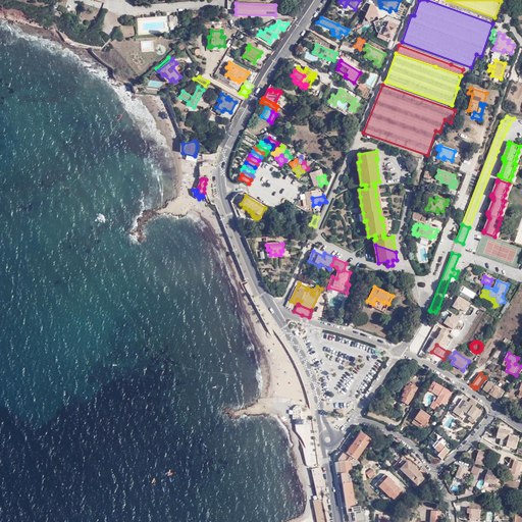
[(487,378),(485,377),(477,387),(479,389),(487,378)]
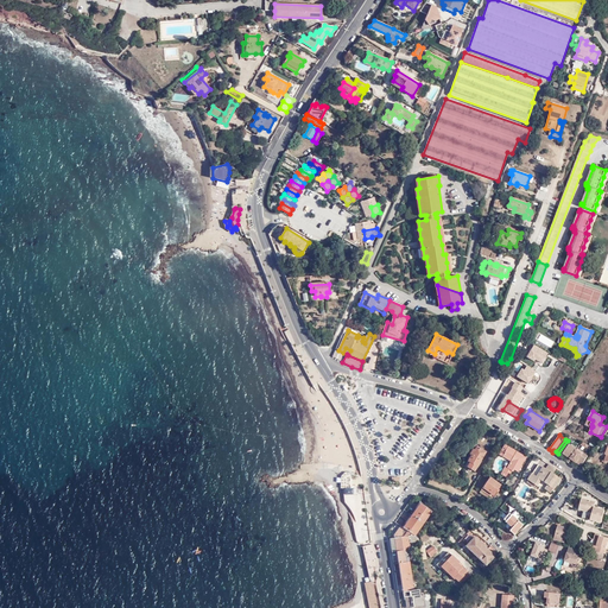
[(565,451),(564,453),(577,463),(578,461),(581,462),(580,464),(582,466),(588,456),(582,451),(581,454),(576,451),(577,450),(576,449),(568,443),(563,449),(565,451)]
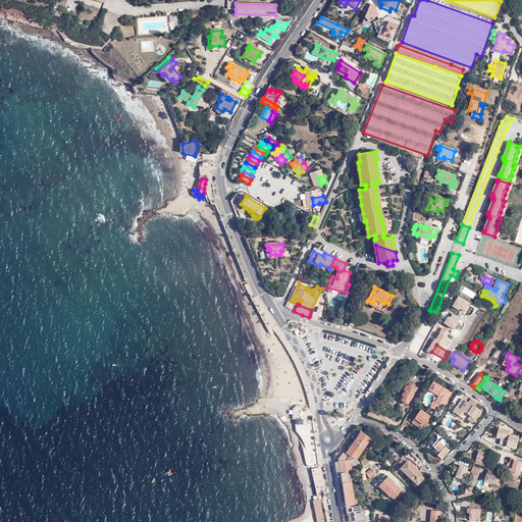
[(449,390),(435,382),(431,392),(438,396),(435,401),(434,400),(431,404),(438,408),(441,403),(445,405),(450,396),(449,390)]
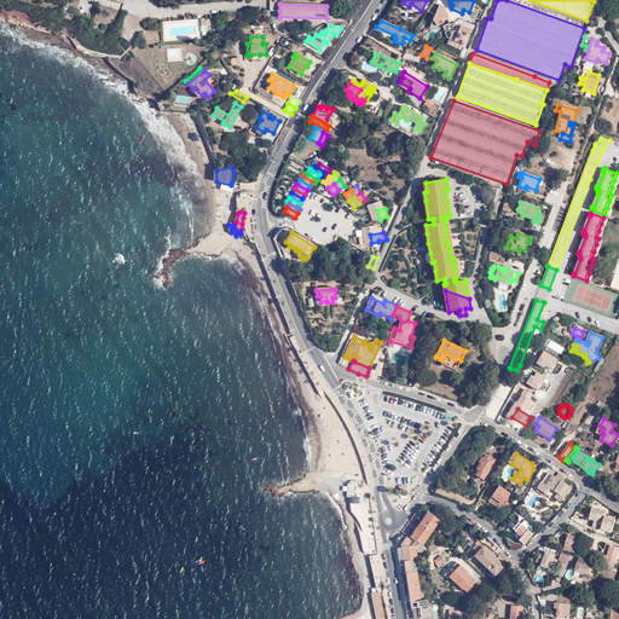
[(495,461),(491,458),(489,457),(485,455),(484,458),(481,457),(478,463),(480,463),(481,466),(479,472),(475,475),(482,480),(495,461)]
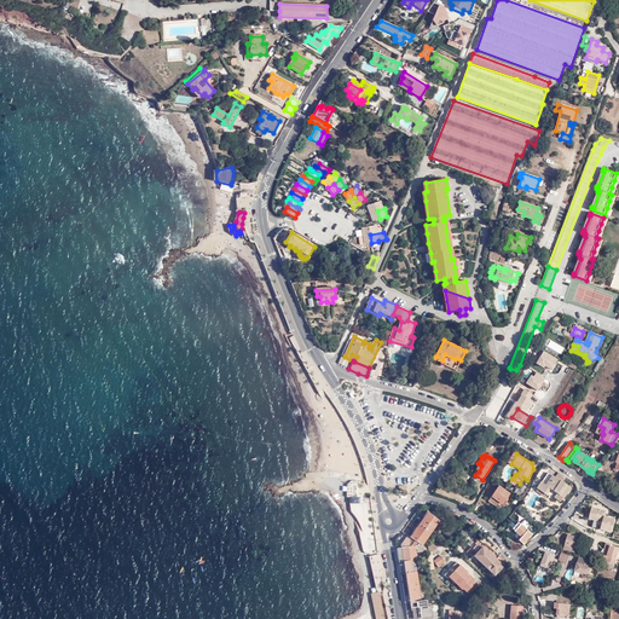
[(556,493),(563,498),(571,487),(555,476),(554,476),(548,473),(542,482),(541,482),(537,489),(545,493),(547,495),(547,493),(554,498),(554,497),(556,493)]
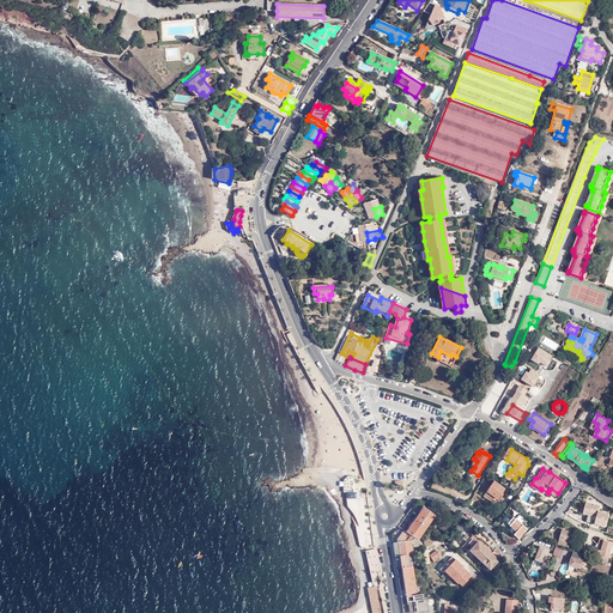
[(354,477),(349,477),(344,481),(345,492),(353,492),(353,483),(357,483),(357,478),(354,477)]
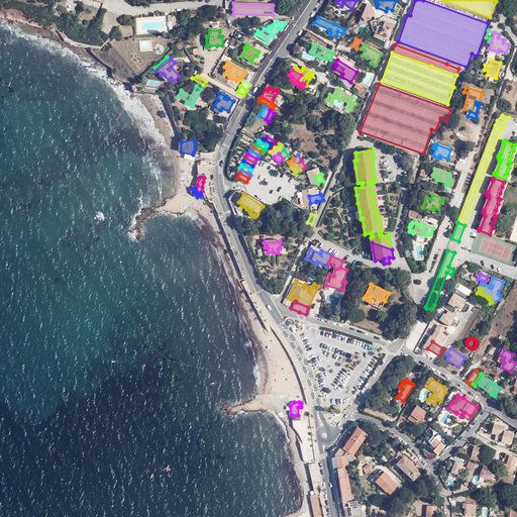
[(411,415),(420,421),(426,413),(417,406),(411,415)]
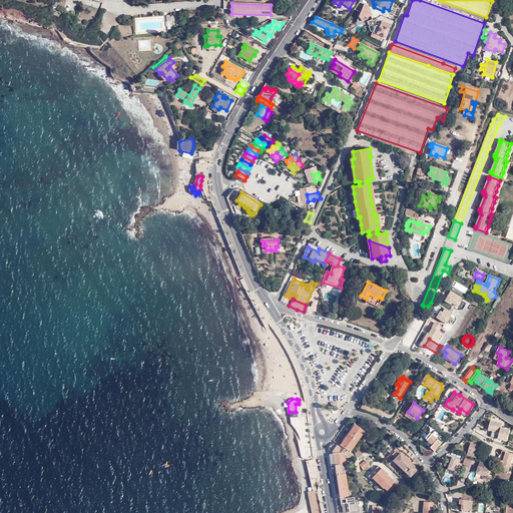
[(415,420),(417,418),(408,412),(407,414),(415,420)]
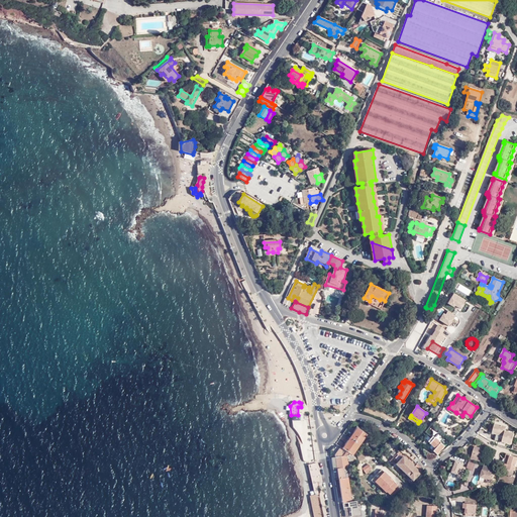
[(502,441),(512,444),(514,434),(505,431),(506,427),(495,424),(493,433),(504,436),(502,441)]
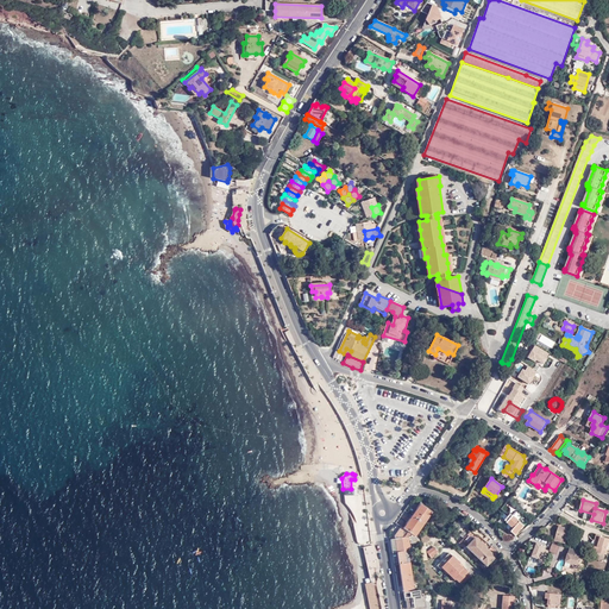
[(421,504),(413,516),(424,523),(432,512),(421,504)]
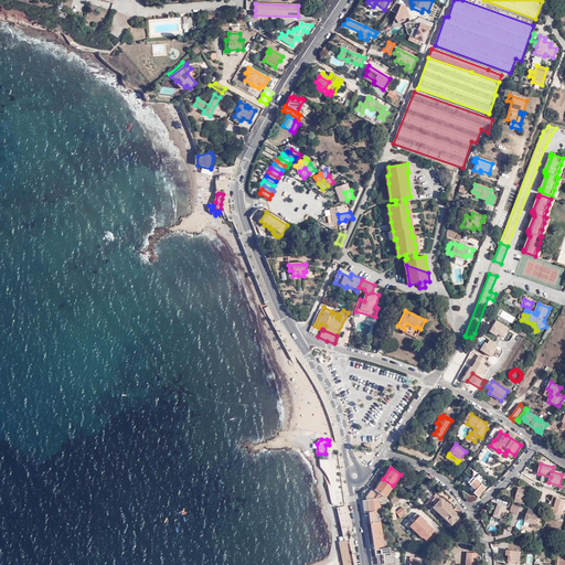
[(477,497),(486,488),(472,477),(468,482),(476,490),(473,493),(477,497)]
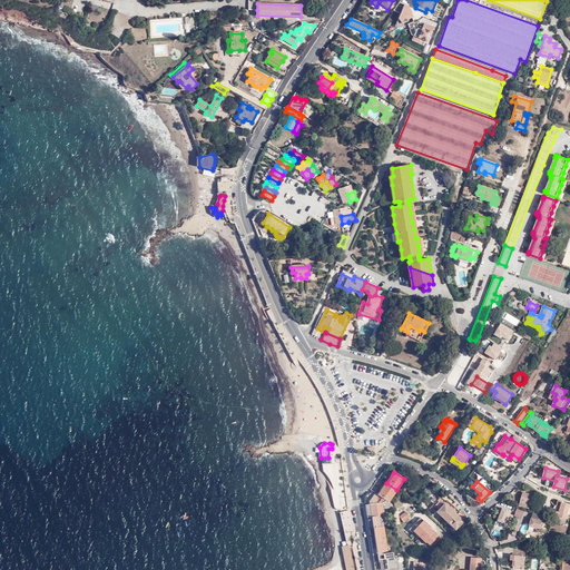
[(413,494),(419,484),(414,482),(409,491),(413,494)]
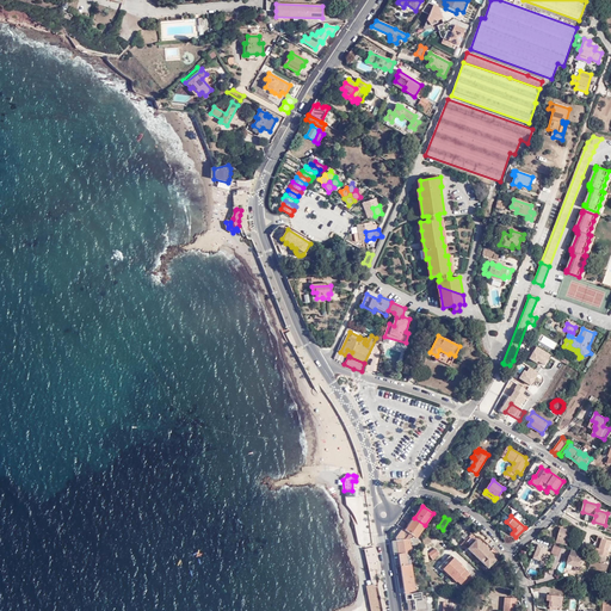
[(425,525),(414,518),(405,530),(415,537),(417,538),(425,525)]
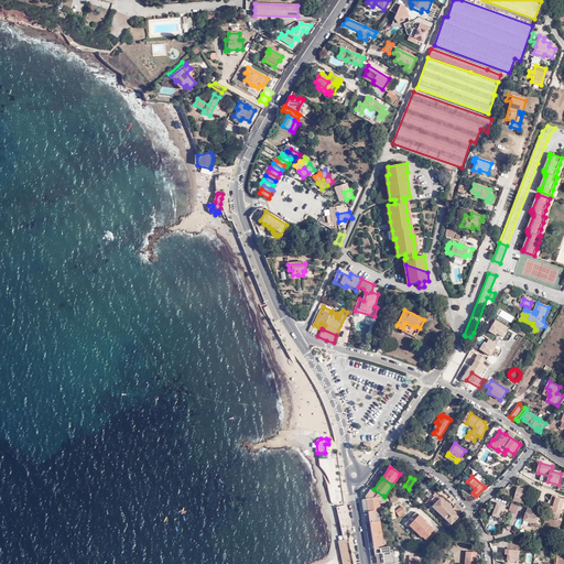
[(514,500),(524,503),(528,488),(525,488),(525,489),(519,487),(514,500)]
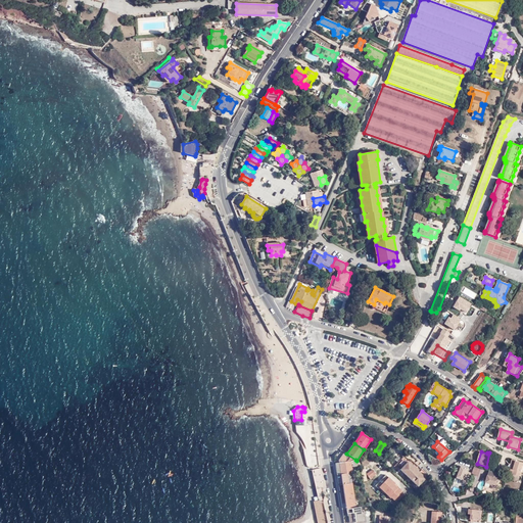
[(346,454),(344,453),(339,461),(339,463),(355,460),(346,454)]
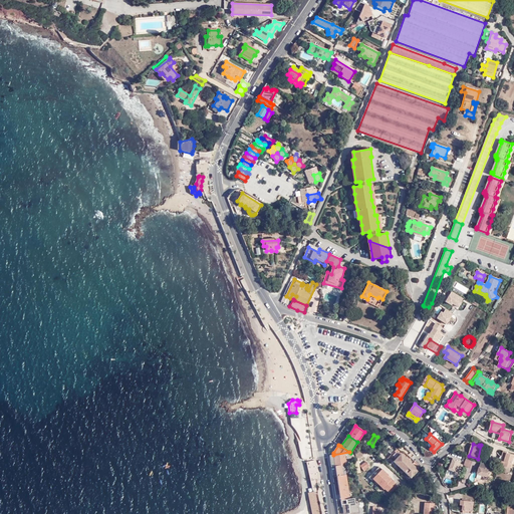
[(401,455),(397,450),(389,459),(393,463),(394,461),(411,478),(420,468),(408,456),(405,458),(401,455)]
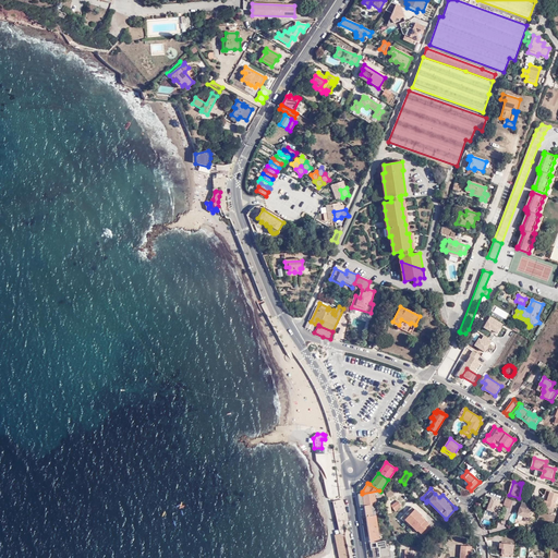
[(549,497),(547,504),(547,506),(556,508),(557,499),(557,493),(552,492),(552,490),(547,489),(545,495),(549,497)]
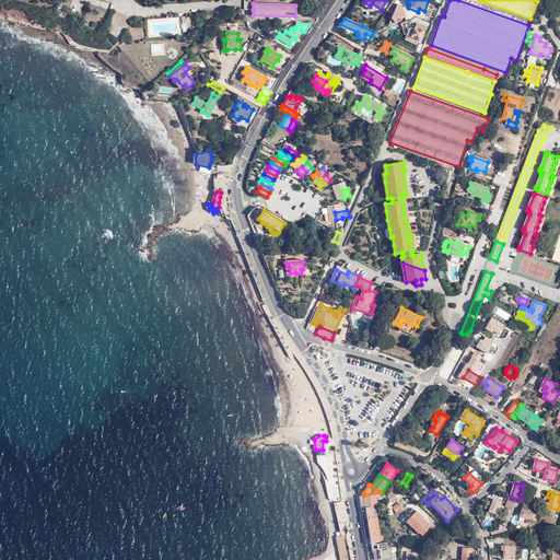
[(363,496),(359,497),(361,508),(375,505),(378,505),(377,501),(376,501),(375,497),(377,497),(377,498),(384,497),(385,496),(382,493),(381,492),(363,496)]
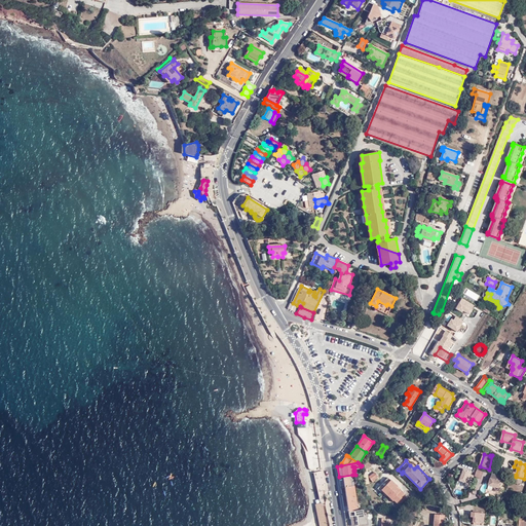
[(464,485),(470,487),(474,476),(470,474),(471,472),(464,468),(459,480),(465,482),(464,485)]
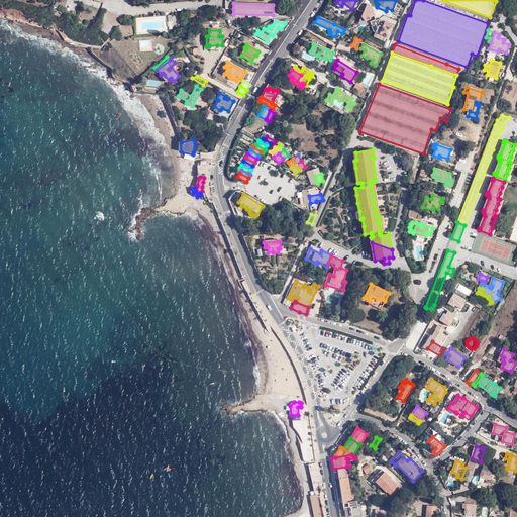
[(476,463),(470,460),(467,468),(473,471),(476,463)]
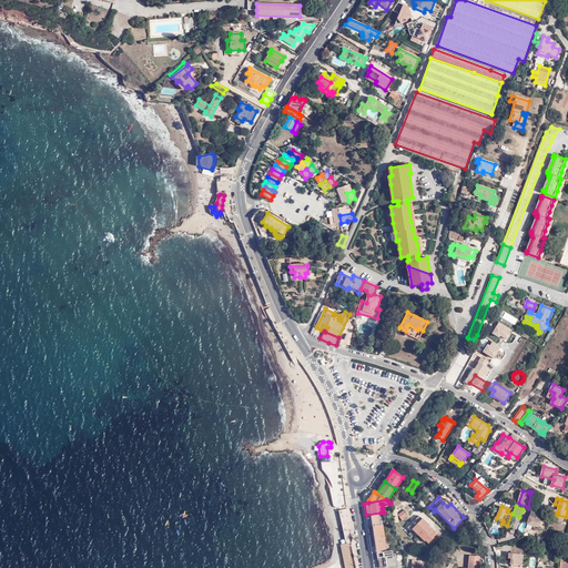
[(352,546),(346,509),(338,511),(346,545),(348,546),(352,546)]
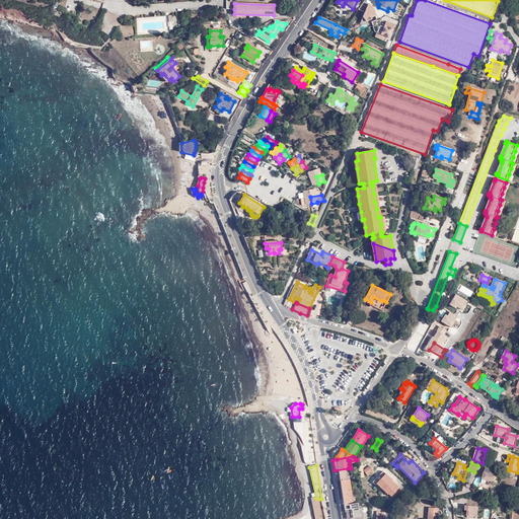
[(369,473),(373,470),(370,466),(363,471),(367,476),(370,474),(369,473)]
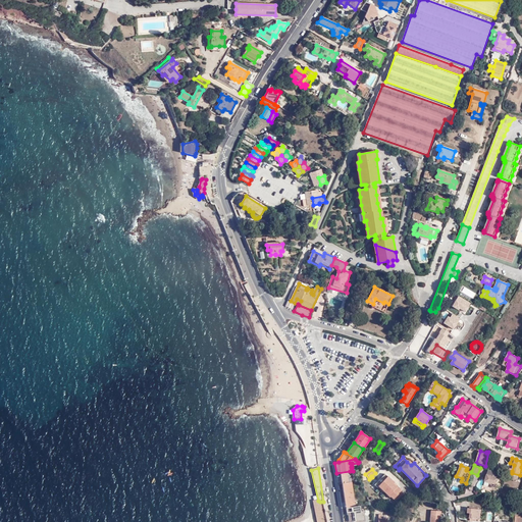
[(499,477),(505,479),(506,474),(497,471),(488,469),(484,480),(489,482),(498,484),(499,477)]
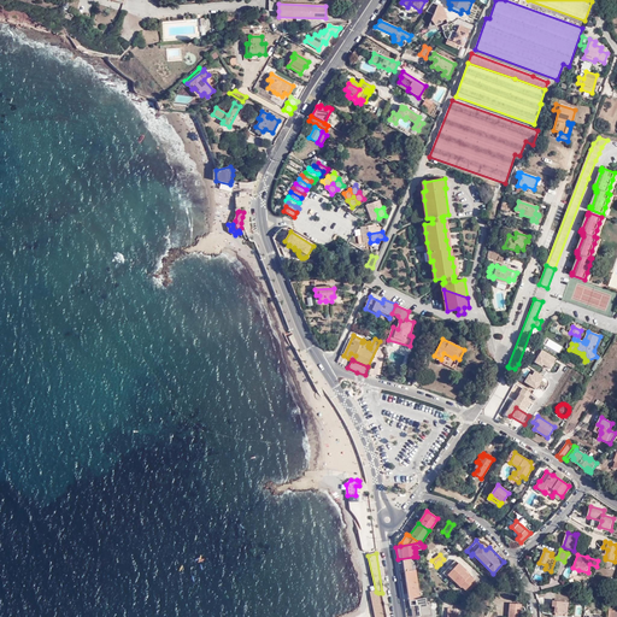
[(406,571),(416,570),(413,557),(398,559),(399,566),(403,565),(405,573),(406,571)]
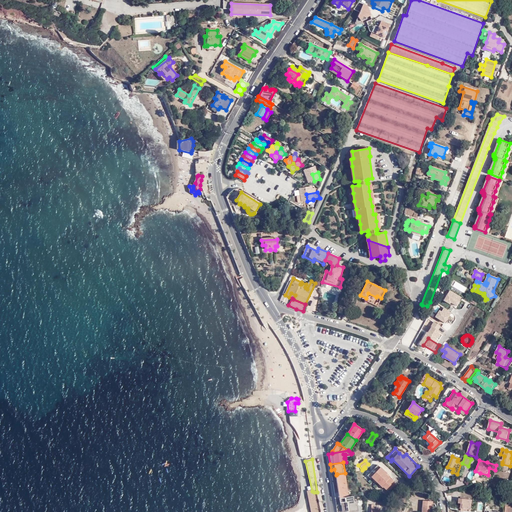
[(386,475),(387,474),(378,465),(368,476),(370,478),(371,477),(383,487),(384,487),(389,492),(396,485),(388,477),(386,475)]
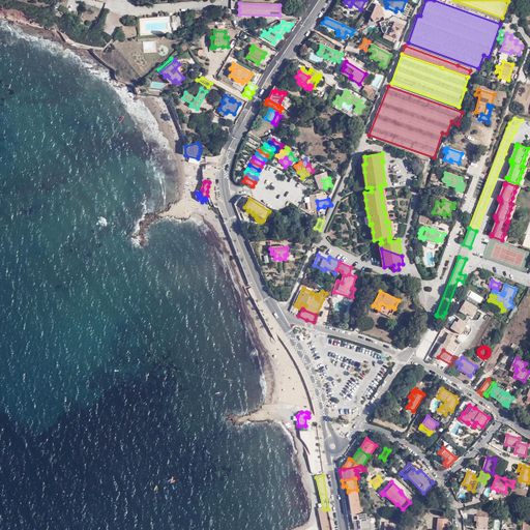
[(346,512),(347,517),(360,514),(357,490),(349,491),(351,504),(350,504),(350,511),(346,512)]
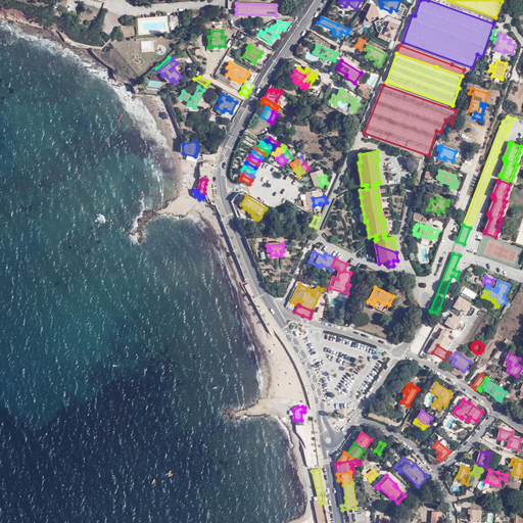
[(342,510),(342,514),(347,513),(347,516),(355,515),(358,522),(364,521),(361,507),(355,508),(342,510)]
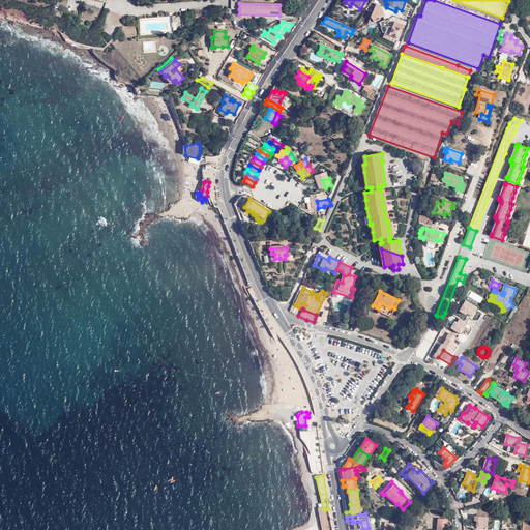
[(477,526),(477,529),(488,529),(489,518),(488,518),(482,517),(482,516),(476,514),(476,517),(475,521),(477,521),(477,526)]
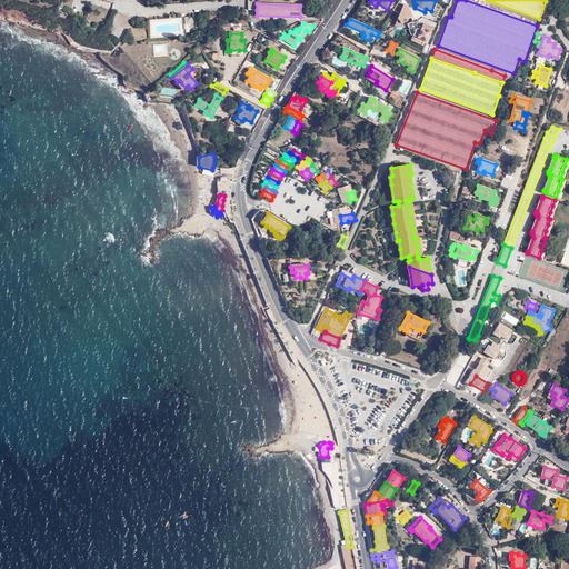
[(479,568),(480,558),(472,557),(472,561),(470,561),(469,568),(479,568)]
